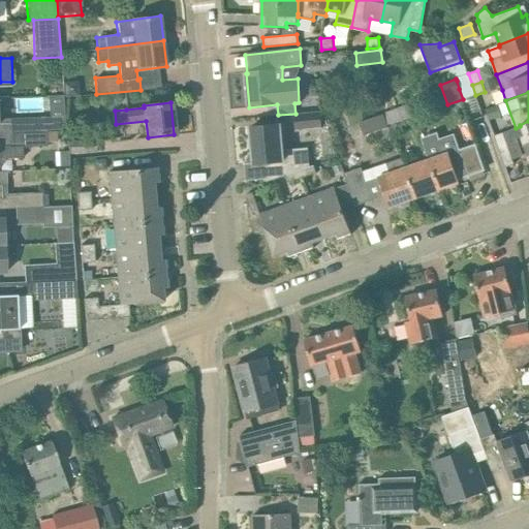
[(394,110),(383,113),(383,114),(387,125),(417,115),(412,102),(394,110)]
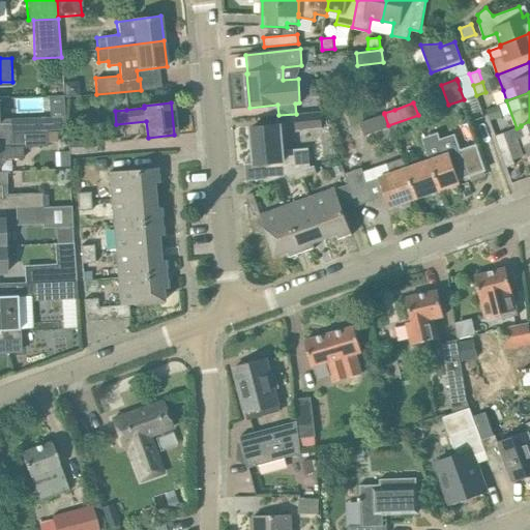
[(487,110),(490,121),(501,118),(497,107),(487,110)]
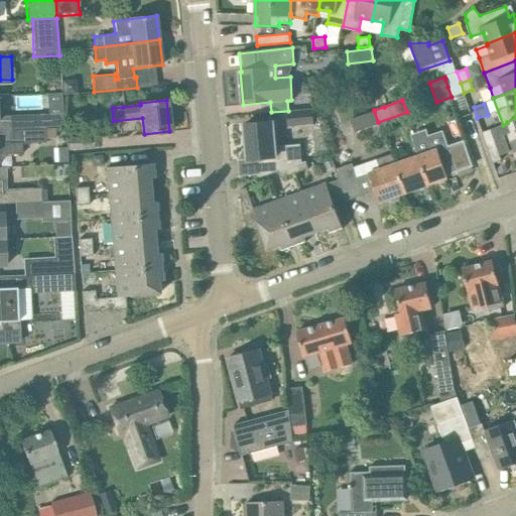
[(286,112),(288,129),(313,127),(311,110),(286,112)]
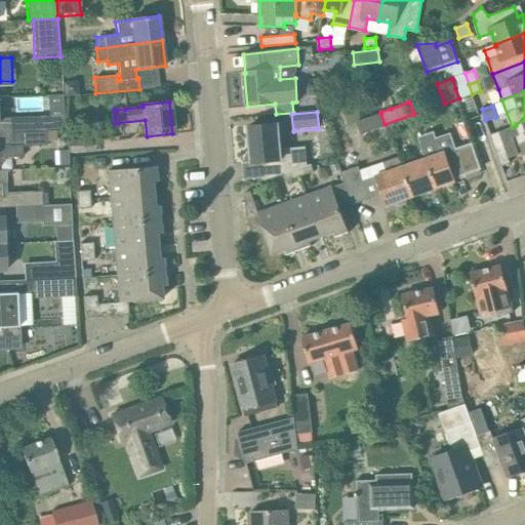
[(356,122),(361,135),(386,126),(385,124),(380,113),(356,122)]
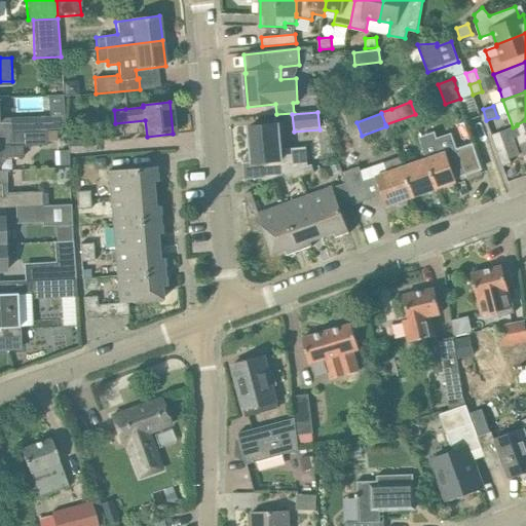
[(0,132),(13,132),(46,129),(45,116),(0,118),(0,132)]
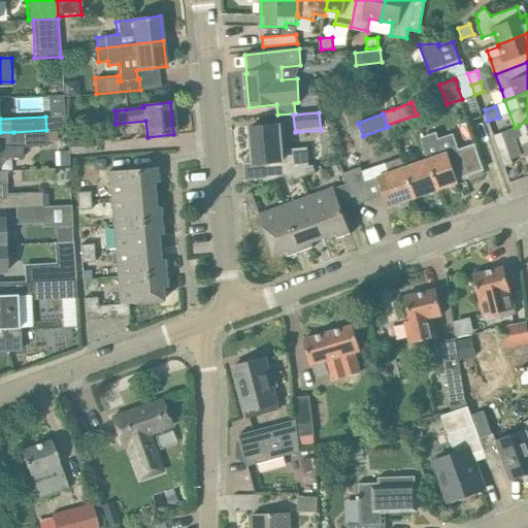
[(527,121),(519,125),(519,126),(522,135),(519,136),(527,160),(527,159),(527,121)]
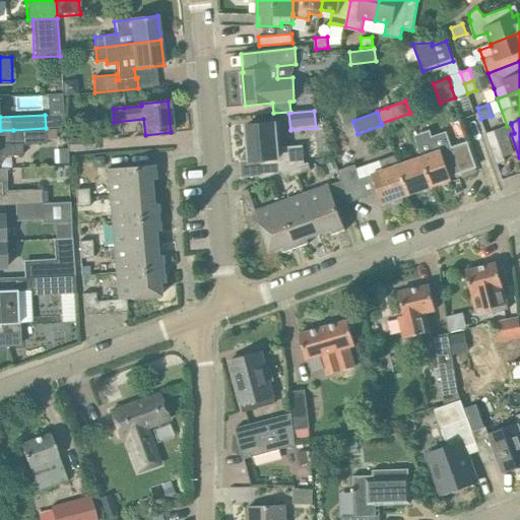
[(260,158),(262,179),(280,172),(295,167),(305,164),(304,163),(303,145),(277,147),(275,123),(247,126),(250,159),(260,158)]
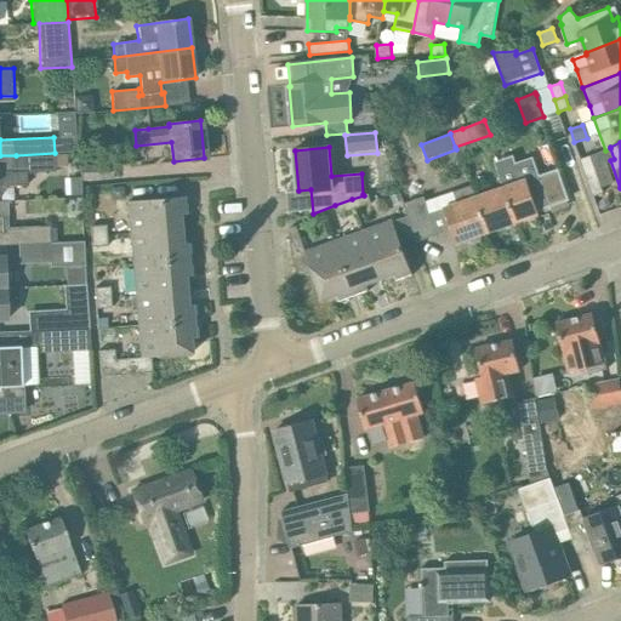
[(56,171),(55,153),(16,155),(16,174),(12,174),(11,169),(0,169),(0,187),(27,186),(27,172),(56,171)]
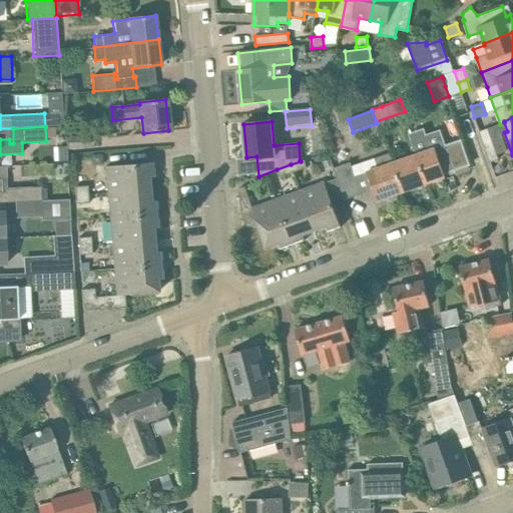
[(416,155),(426,184),(445,177),(441,167),(452,164),(441,129),(426,134),(424,128),(409,133),(416,155)]
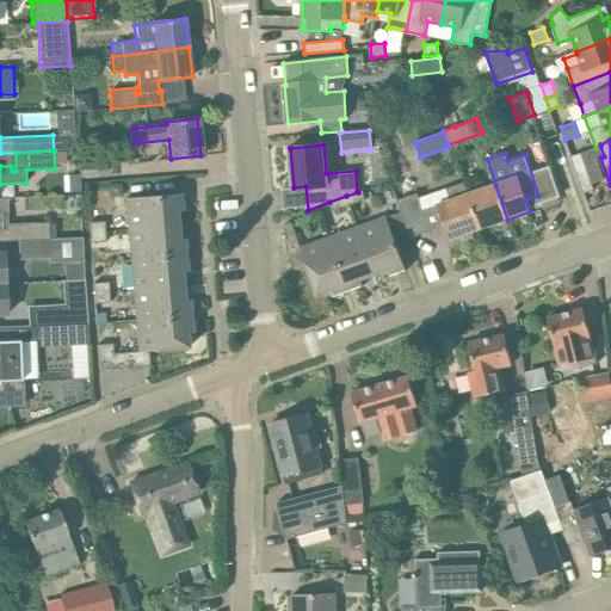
[(581,153),(571,156),(584,193),(594,190),(581,153)]
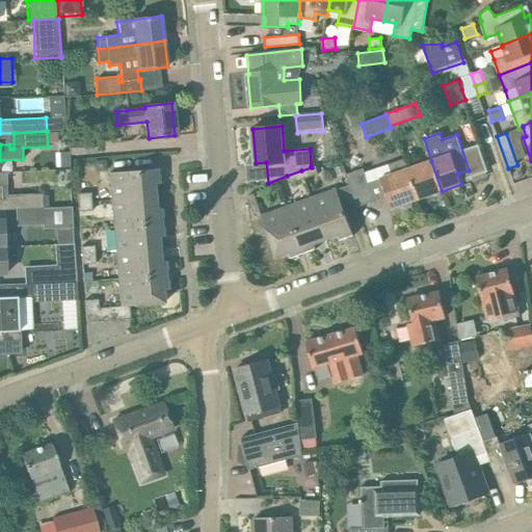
[(96,142),(69,143),(70,157),(97,156),(96,142)]
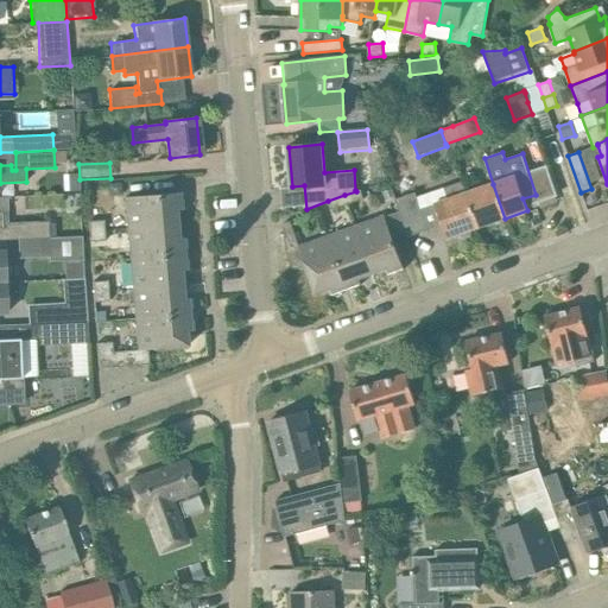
[(111,196),(121,195),(120,182),(109,183),(111,196)]
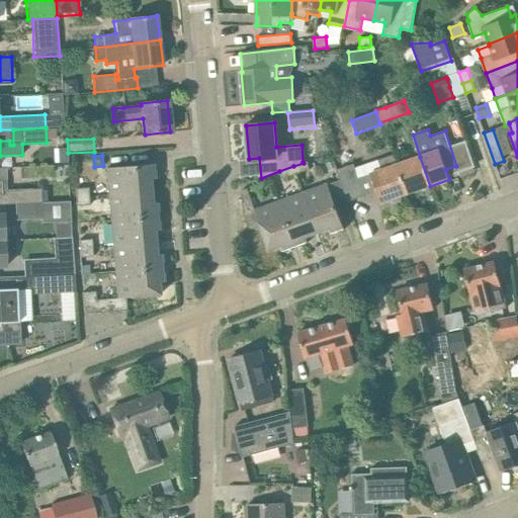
[(408,193),(398,165),(395,155),(368,164),(380,202),(389,199),(394,203),(401,201),(402,195),(408,193)]
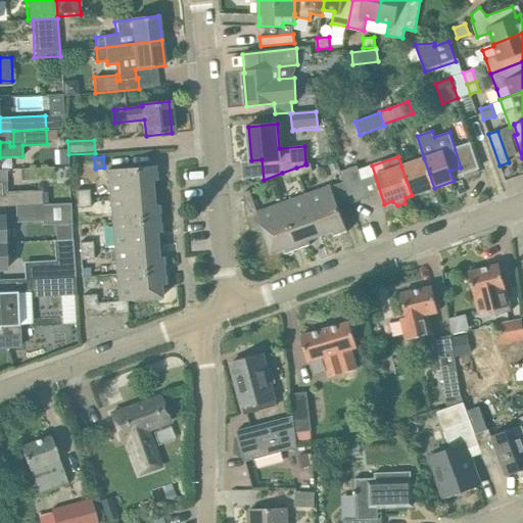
[(401,167),(412,195),(434,188),(424,158),(401,167)]
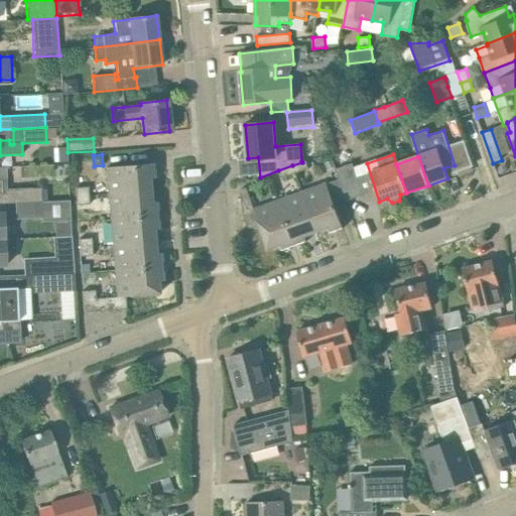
[(292,165),(295,174),(309,169),(306,160),(302,162),(292,165)]
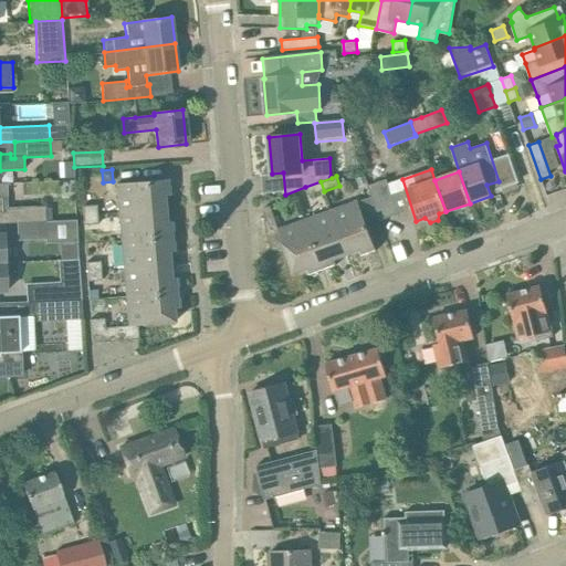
[(119,211),(165,208),(164,196),(170,195),(169,179),(117,184),(119,211)]
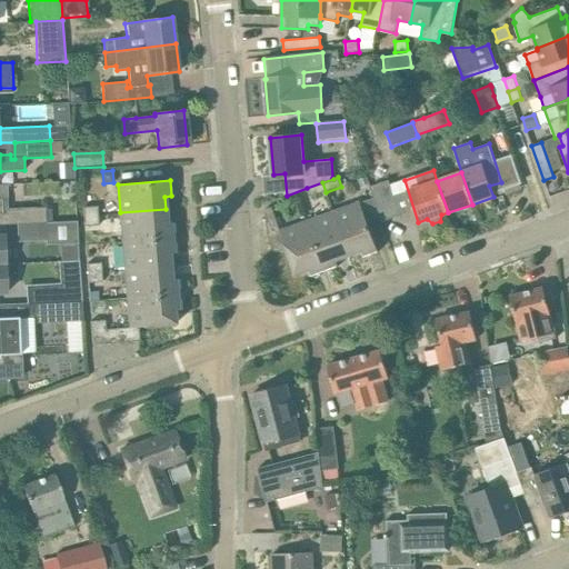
[(389,180),(370,187),(382,221),(401,216),(389,180)]
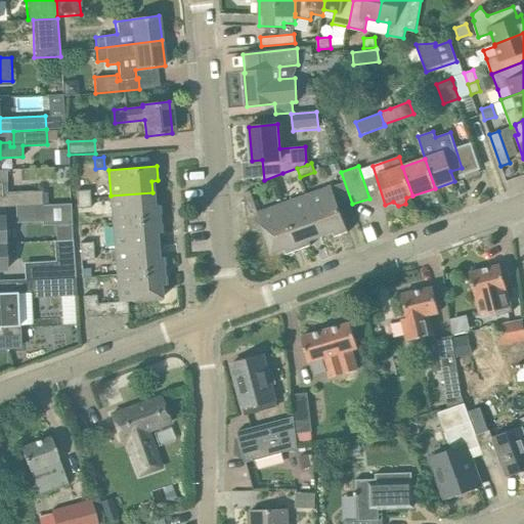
[(282,173),(286,182),(300,177),(297,168),(282,173)]
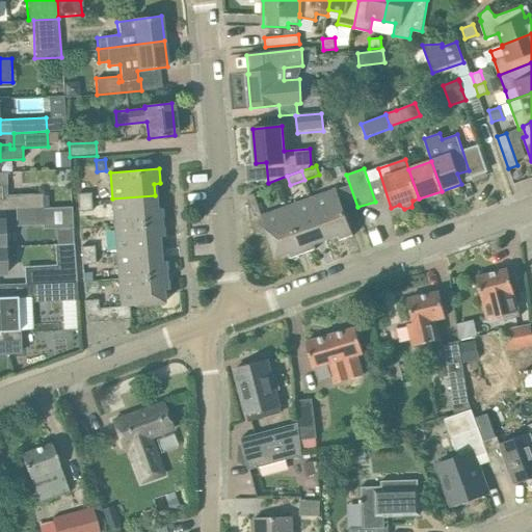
[(0,210),(17,209),(44,208),(43,193),(7,195),(7,186),(0,186),(0,210)]
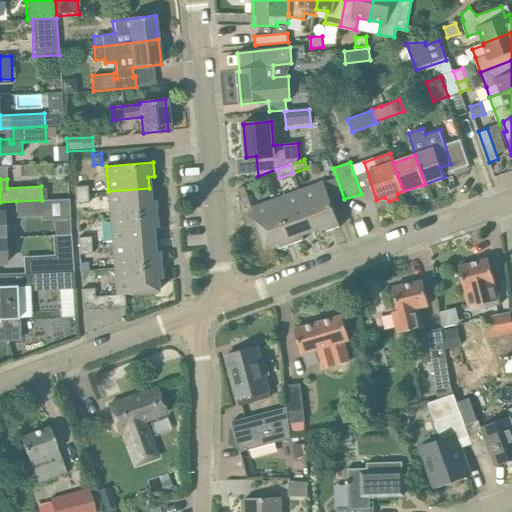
[(323,181),(299,189),(314,230),(326,226),(328,231),(340,227),(323,181)]
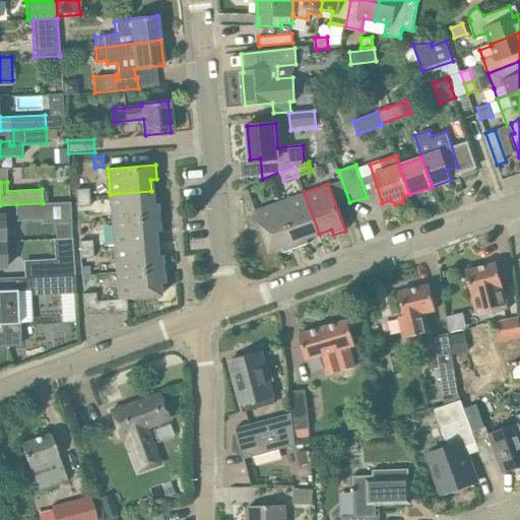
[(89,205),(88,188),(75,189),(76,206),(89,205)]
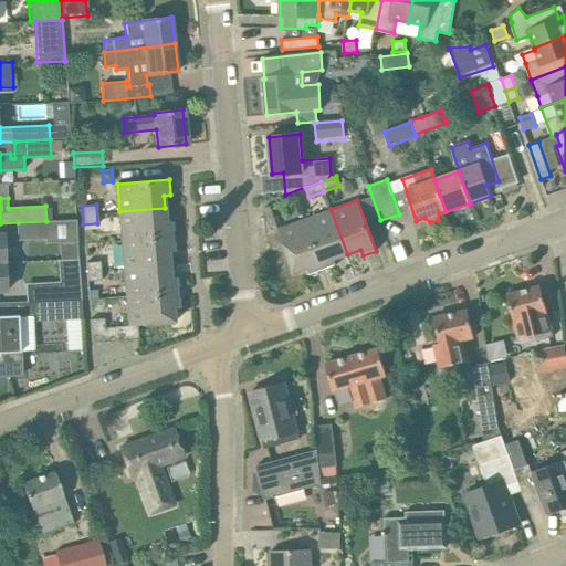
[(310,274),(323,270),(304,219),(278,228),(271,206),(263,208),(266,234),(272,250),(275,251),(284,248),(294,273),(307,269),(310,274)]
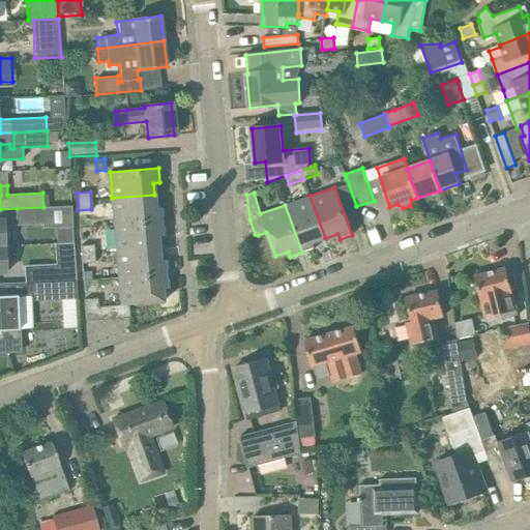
[(114,225),(163,221),(162,206),(155,207),(154,195),(112,198),(114,225)]
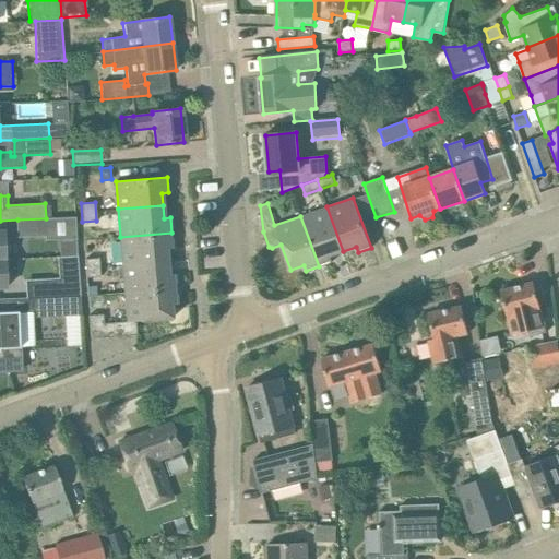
[(343,251),(326,206),(300,216),(319,266),(332,262),(330,256),(343,251)]
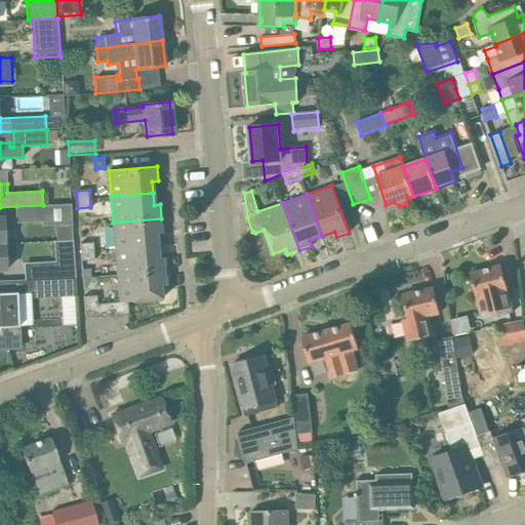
[(71,204),(43,205),(16,206),(17,224),(43,221),(44,226),(72,225),(71,204)]
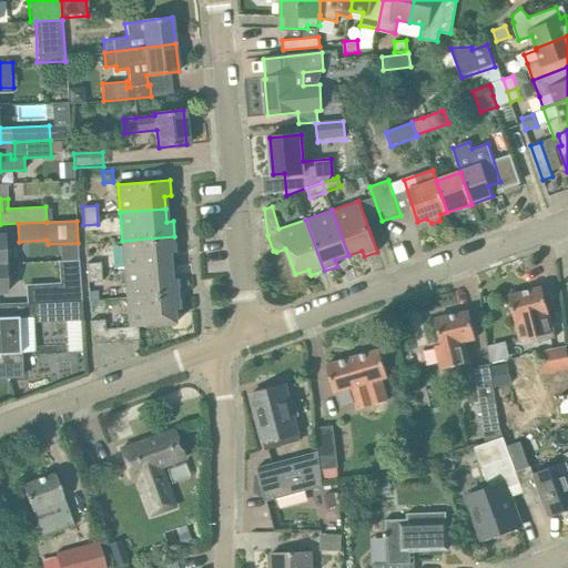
[(124,270),(170,266),(169,253),(176,252),(174,236),(122,241),(124,270)]
